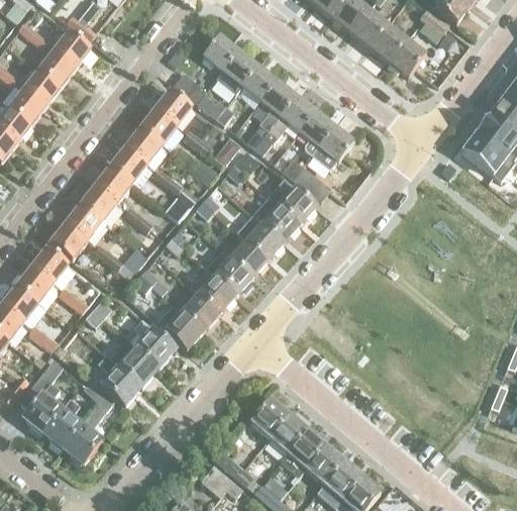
[(315,0),(313,3),(331,18),(345,0),(315,0)]
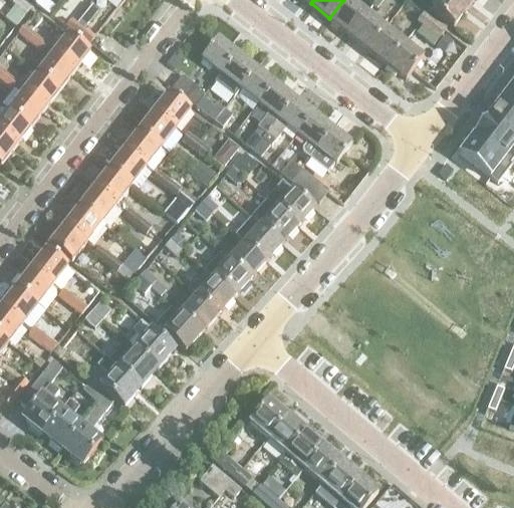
[(329,18),(348,32),(365,10),(353,0),(343,0),(329,18)]
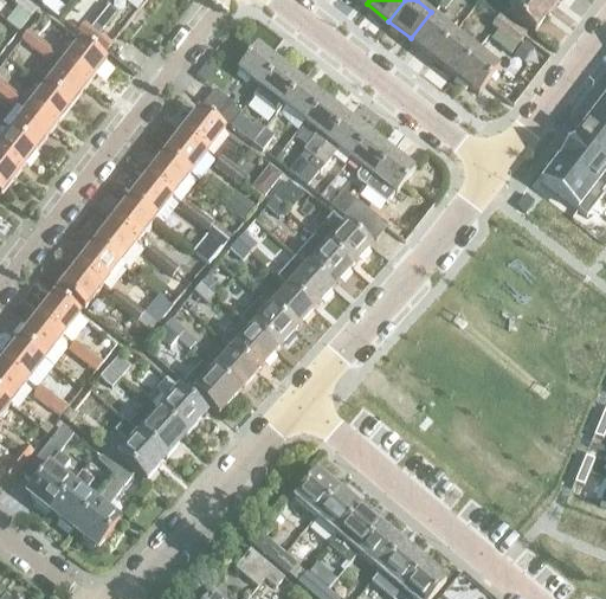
[(511,0),(508,5),(534,26),(552,4),(547,0),(511,0)]
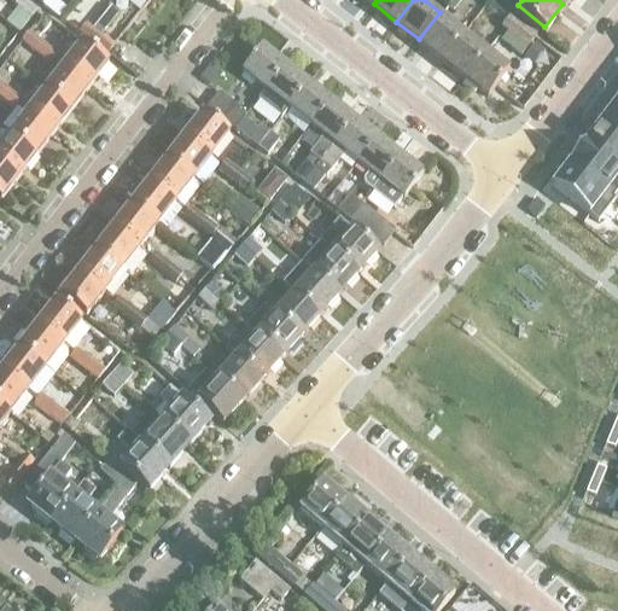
[(93,21),(100,28),(116,9),(109,3),(93,21)]
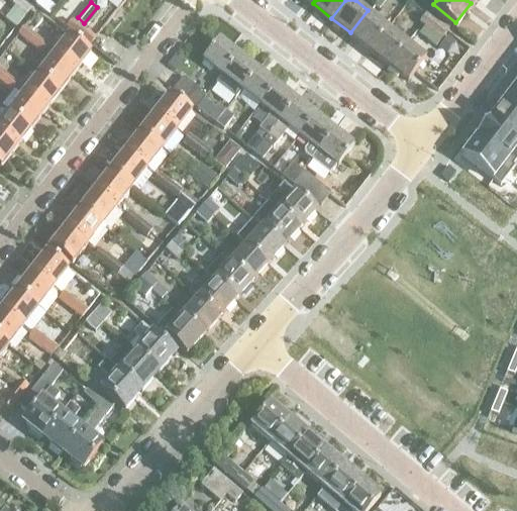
[(425,9),(418,18),(424,23),(429,27),(431,23),(436,18),(425,9)]
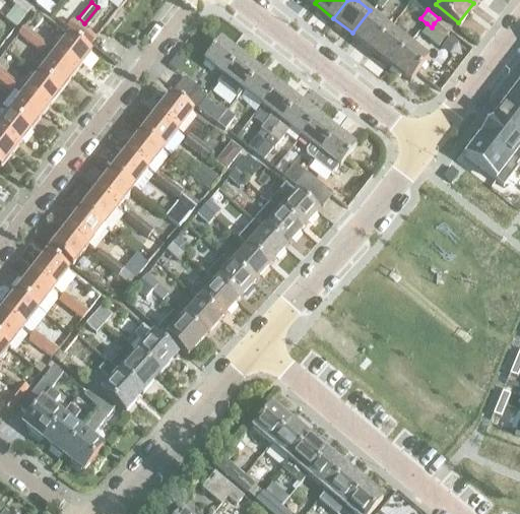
[(352,33),(372,48),(389,25),(370,10),(352,33)]
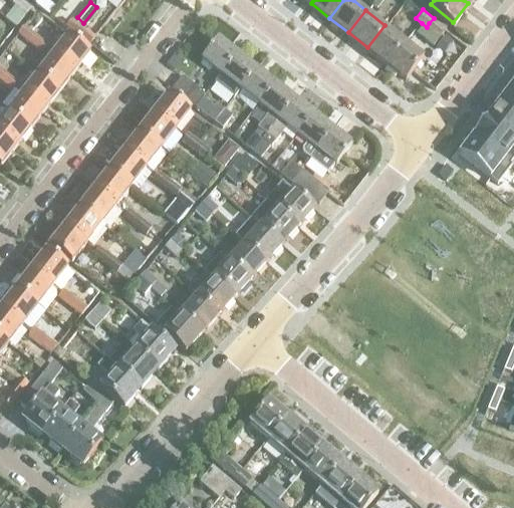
[(64,23),(88,42),(94,33),(71,15),(64,23)]
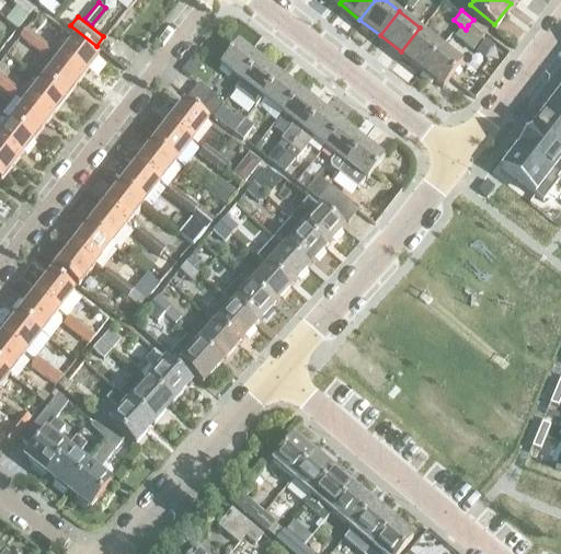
[(460,25),(455,32),(472,46),(485,30),(473,20),(468,25),(466,30),(460,25)]
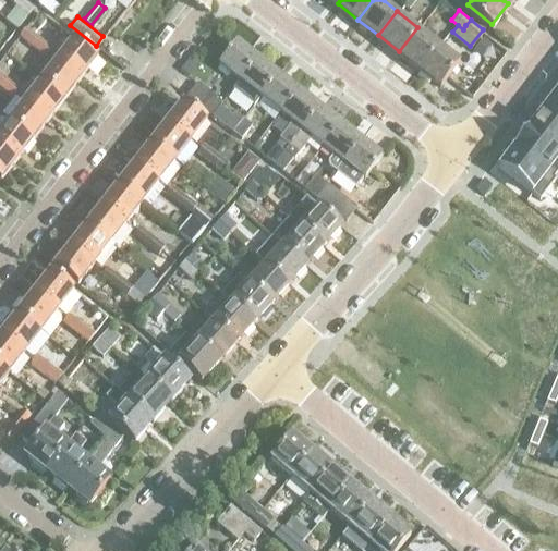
[(32,43),(38,34),(25,24),(19,33),(32,43)]
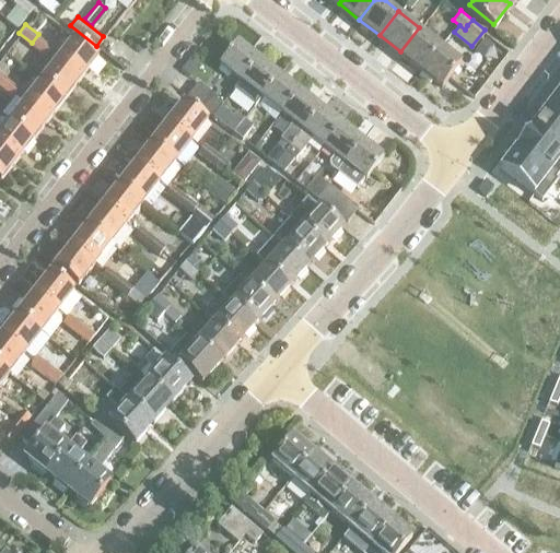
[(400,51),(421,67),(440,43),(419,27),(400,51)]
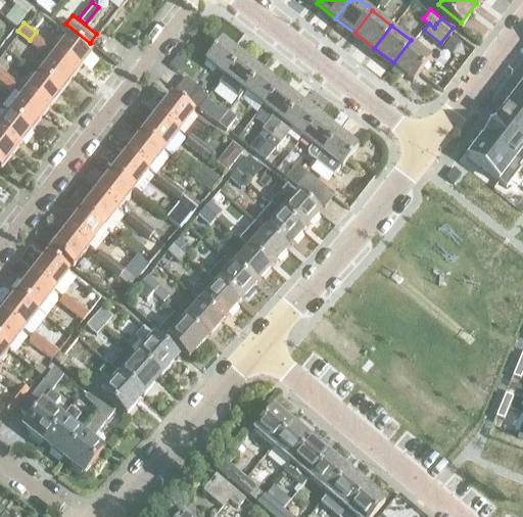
[(36,32),(30,40),(41,49),(48,41),(36,32)]
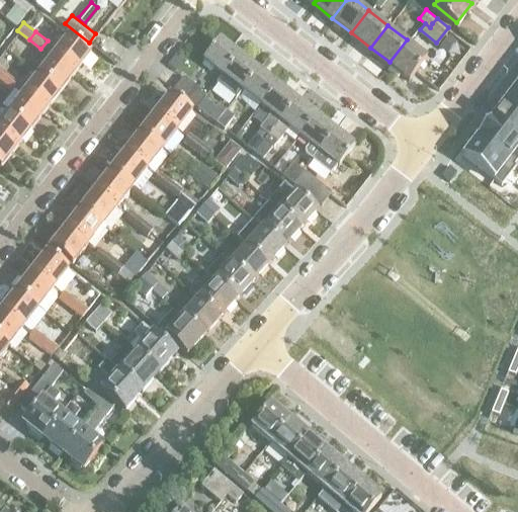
[(69,31),(54,52),(75,69),(91,49),(69,31)]
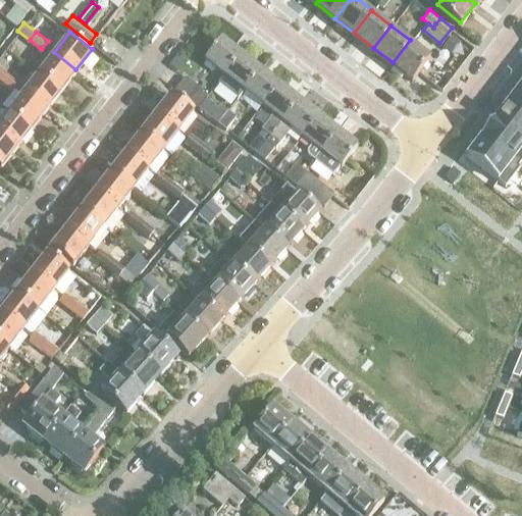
[(224,71),(240,52),(220,36),(204,56),(224,71)]
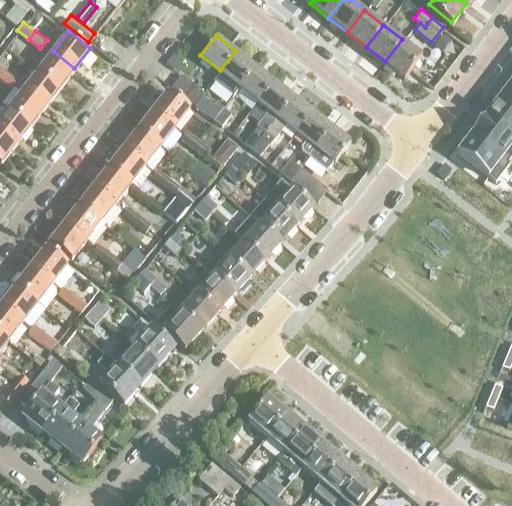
[(404,77),(421,55),(402,39),(385,61),(404,77)]
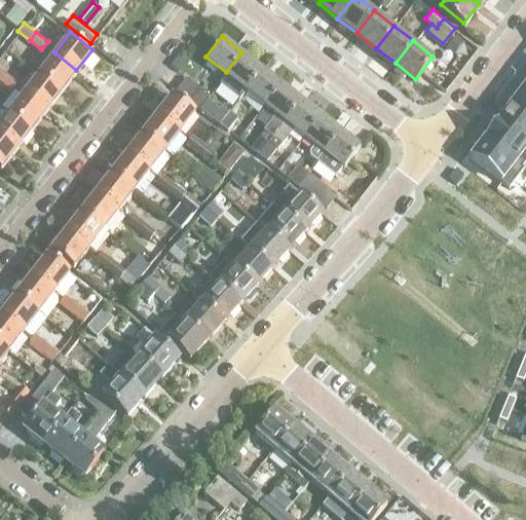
[(54,52),(39,72),(62,89),(76,70),(54,52)]
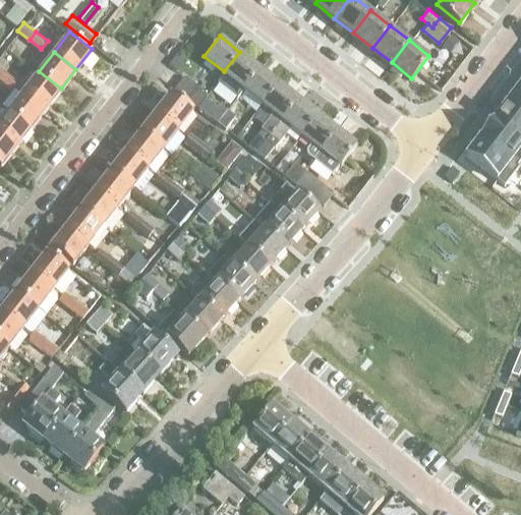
[(239,52),(224,71),(218,79),(237,95),(243,88),(243,87),(258,66),(239,52)]
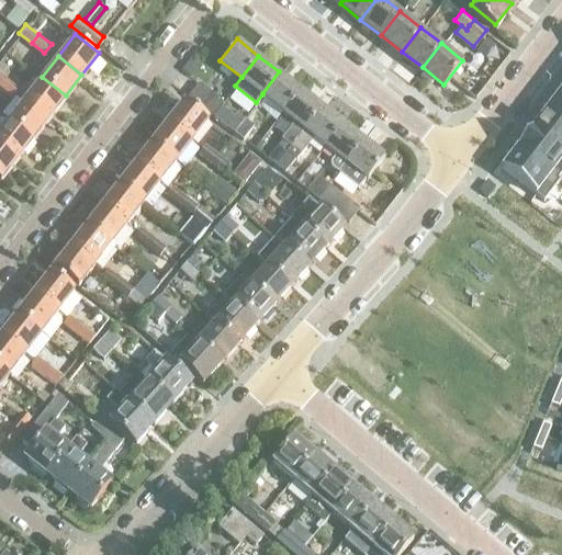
[(283,110),(300,88),(279,71),(262,93),(262,94),(283,110)]
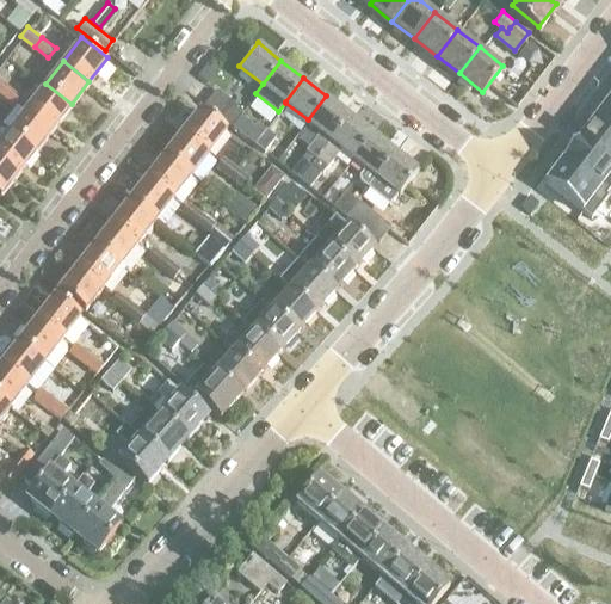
[(7,82),(0,90),(0,91),(13,103),(22,93),(7,82)]
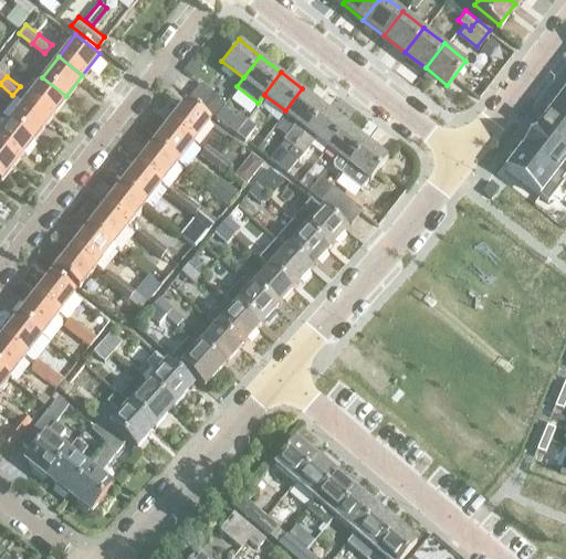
[(50,117),(66,96),(42,77),(25,98),(50,117)]
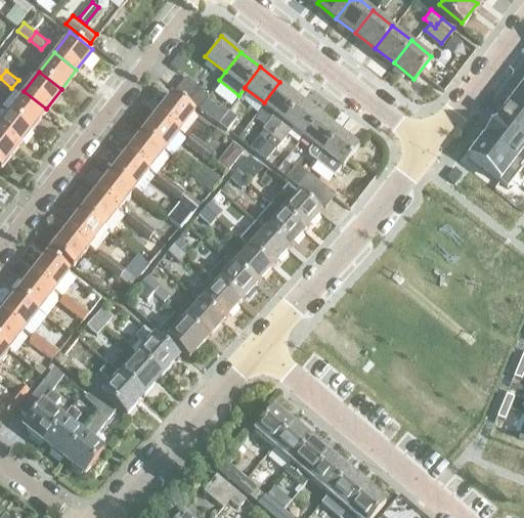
[(174,87),(199,105),(209,92),(184,74),(174,87)]
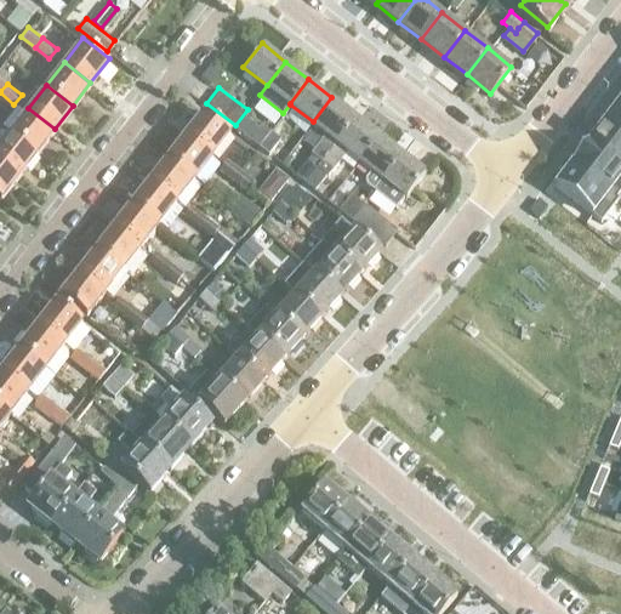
[(331,97),(313,121),(324,131),(309,149),(320,159),(354,115),(331,97)]
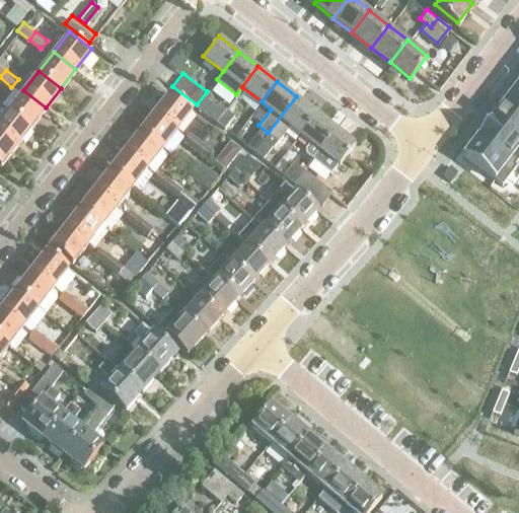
[(518,83),(517,83),(504,100),(518,112),(518,83)]
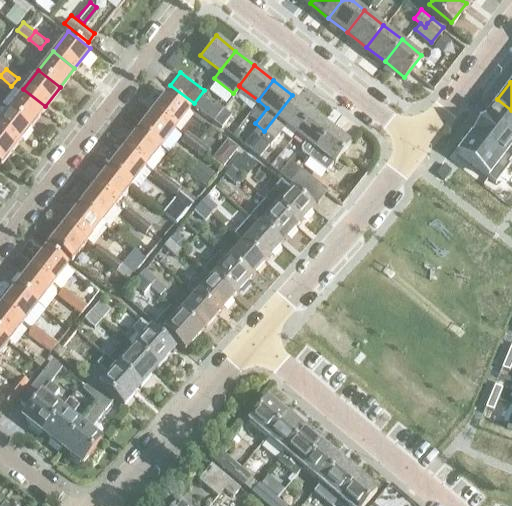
[(30,125),(45,106),(23,89),(8,107),(30,125)]
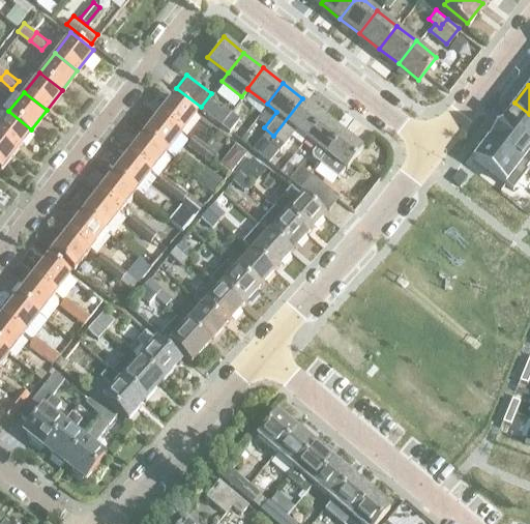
[(197,110),(174,92),(158,112),(181,131),(197,110)]
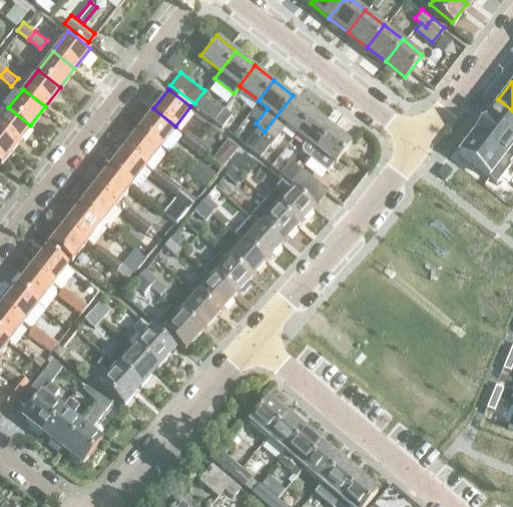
[(297,130),(312,110),(293,95),(265,131),(266,131),(263,135),(262,135),(251,148),(260,154),(270,141),(271,142),(286,122),(297,130)]
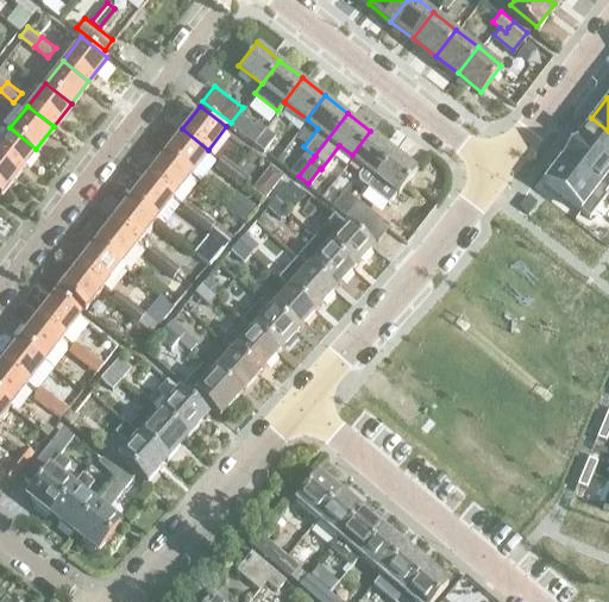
[(253,140),(265,125),(256,118),(244,132),(253,140)]
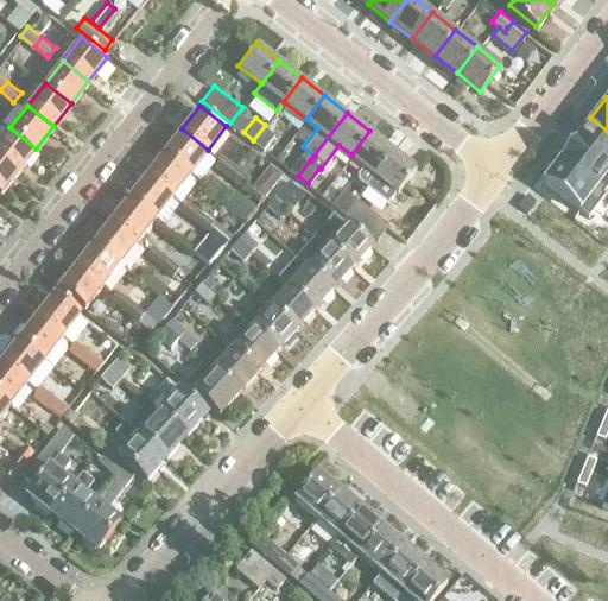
[(607,131),(590,118),(575,138),(607,163),(607,131)]
